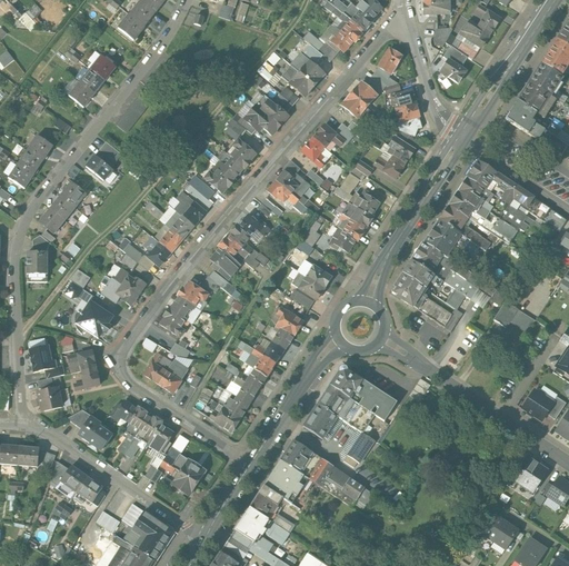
[(37,0),(18,20),(27,27),(45,7),(37,0)]
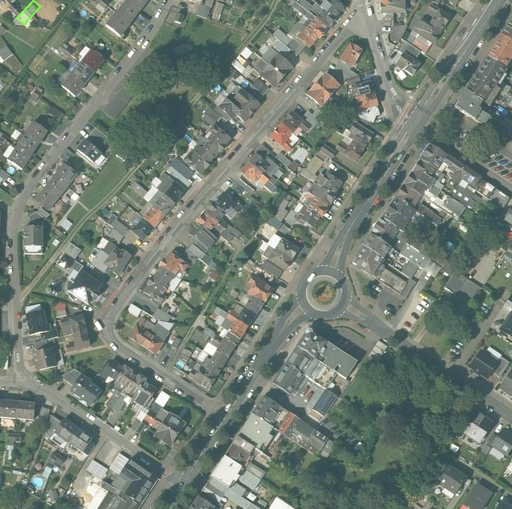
[(124,0),(116,11),(129,21),(139,10),(126,0),(124,0)]
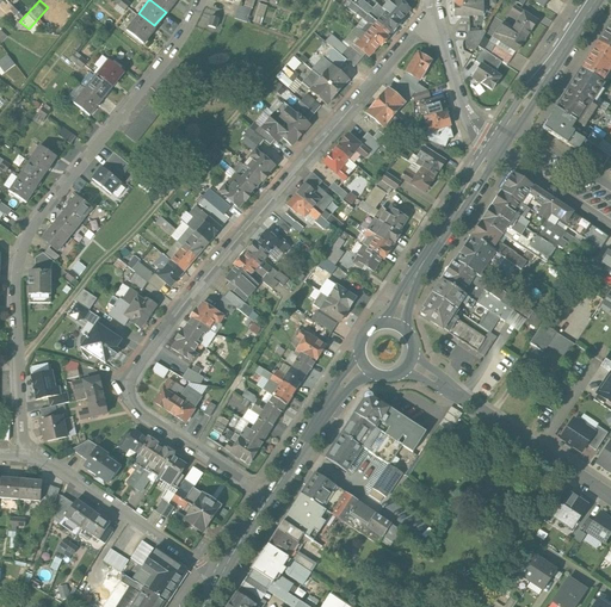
[(150,0),(166,12),(174,0),(150,0)]
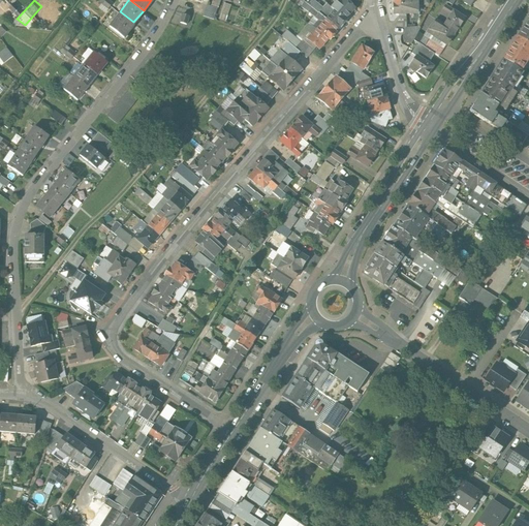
[(227,18),(234,1),(229,0),(226,0),(221,16),(227,18)]
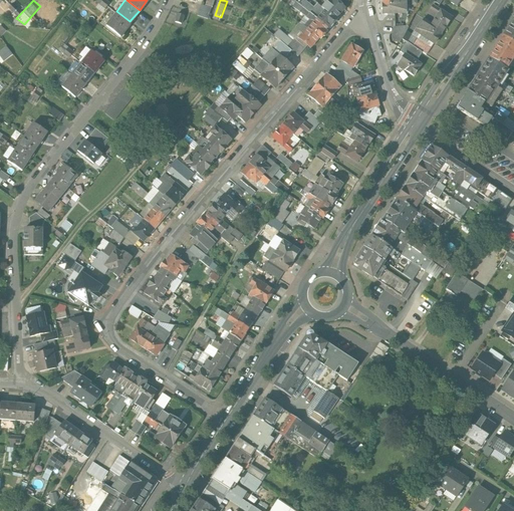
[(325,8),(317,1),(314,5),(307,0),(303,5),(317,17),(327,25),(330,22),(331,24),(337,17),(335,16),(325,8)]
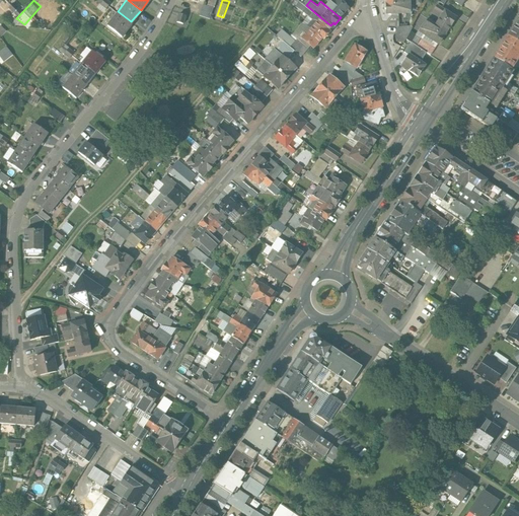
[(334,0),(335,1),(328,8),(339,16),(348,6),(342,1),(343,0),(334,0)]
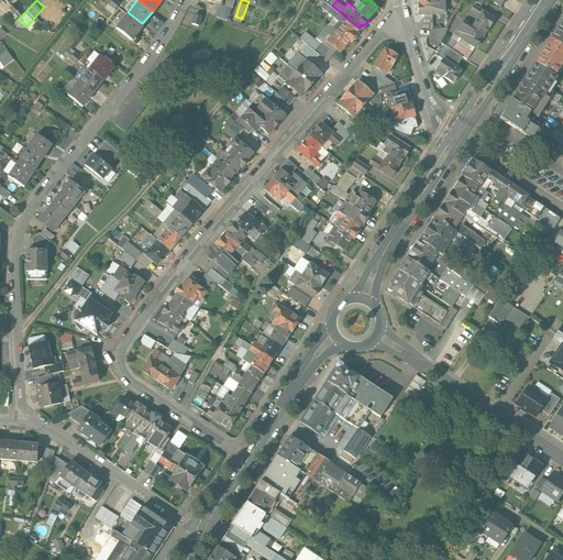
[(419,0),(419,12),(444,11),(444,7),(434,7),(433,0),(419,0)]
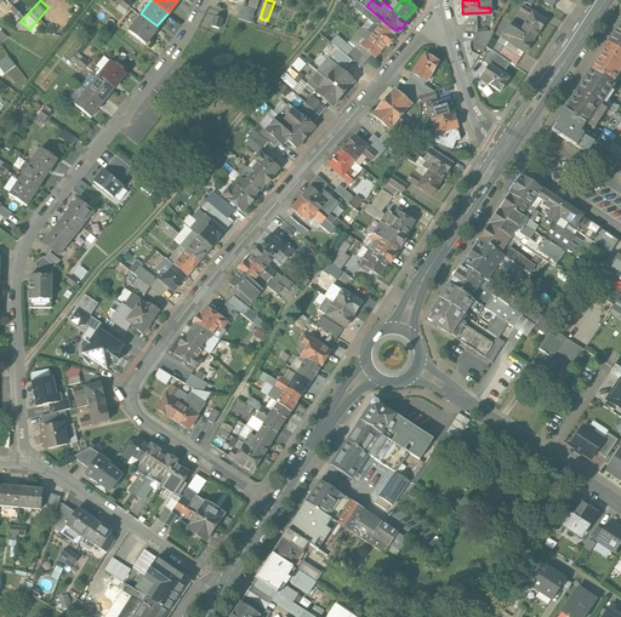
[(256,6),(244,3),(239,16),(251,21),(256,6)]
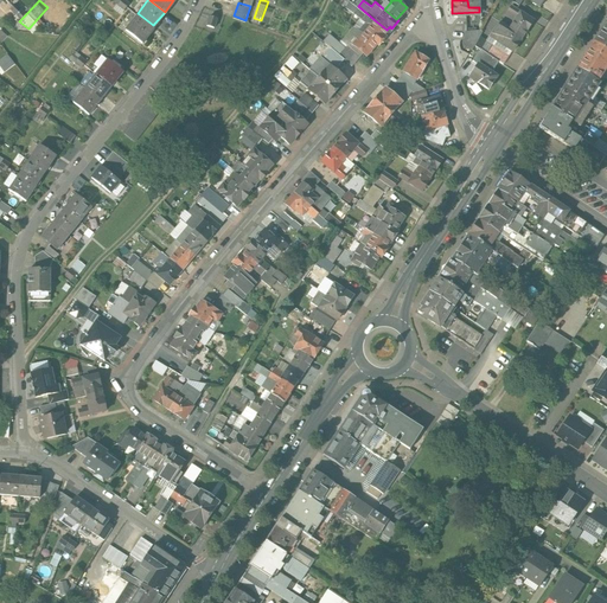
[(534,19),(512,4),(509,8),(518,14),(511,25),(524,33),(534,19)]
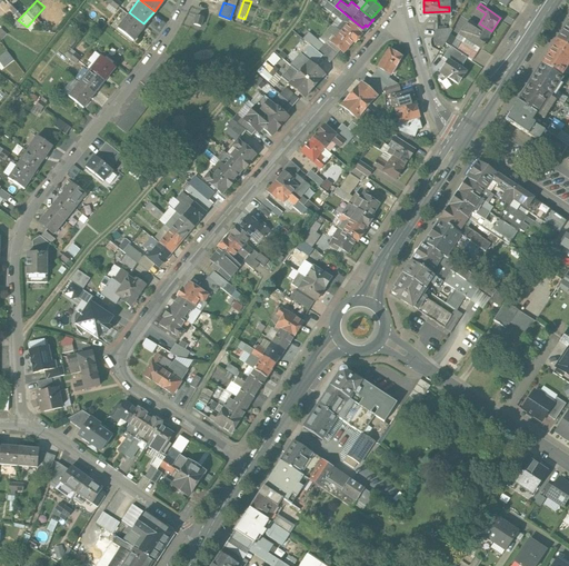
[(129,12),(118,26),(133,38),(143,23),(129,12)]
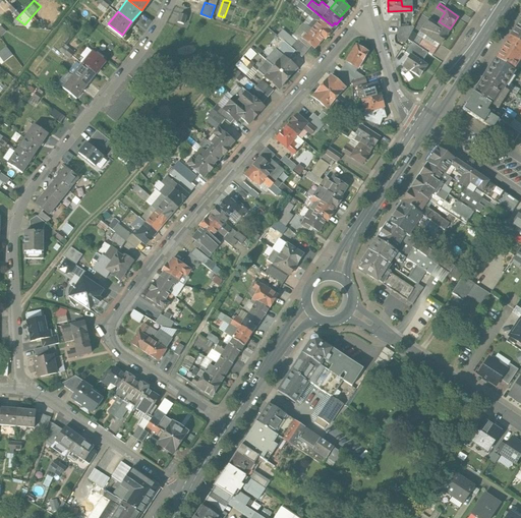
[(322,17),(314,11),(311,15),(319,20),(322,17)]
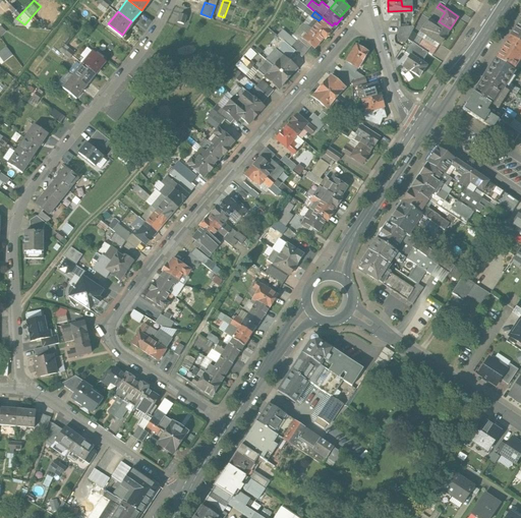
[(186,13),(180,12),(178,19),(184,21),(186,13)]
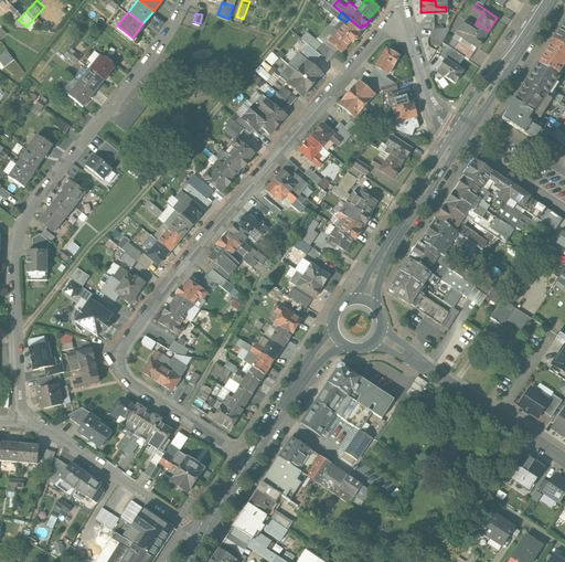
[(476,23),(468,18),(458,32),(479,45),(488,31),(476,23)]
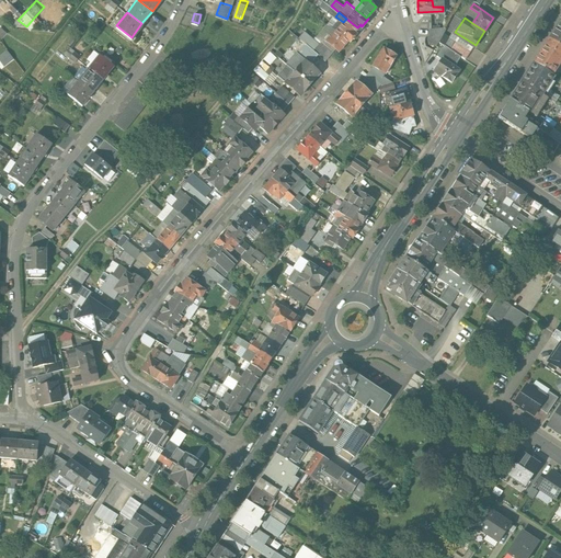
[(343,22),(338,29),(348,37),(348,38),(350,40),(356,33),(355,31),(357,27),(346,19),(343,22)]
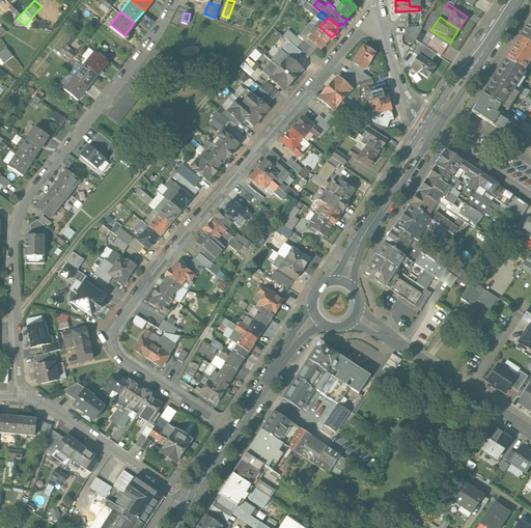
[(530,18),(521,34),(530,40),(530,18)]
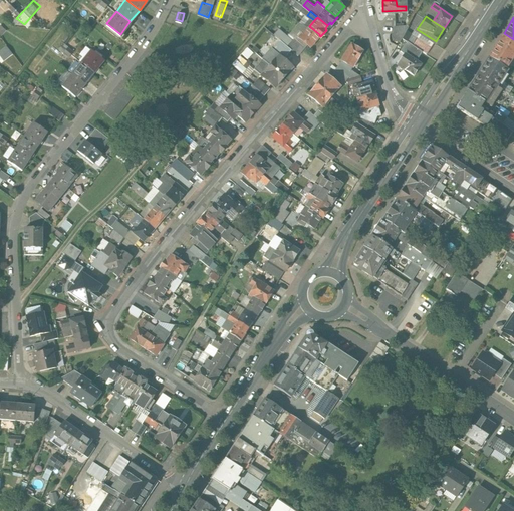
[(309,26),(303,33),(300,30),(295,36),(302,42),(304,40),(310,45),(319,35),(319,34),(309,26)]
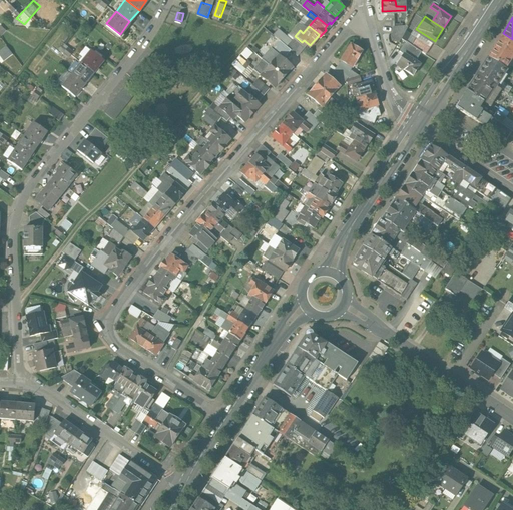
[(512,39),(503,33),(489,54),(505,65),(512,53),(512,39)]
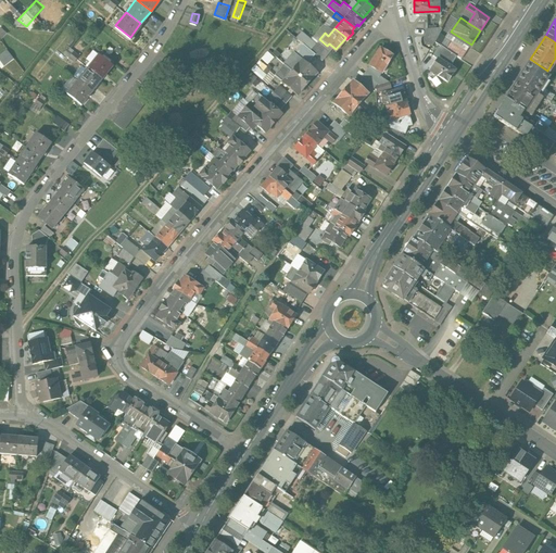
[(316,44),(310,38),(305,44),(312,49),(316,44)]
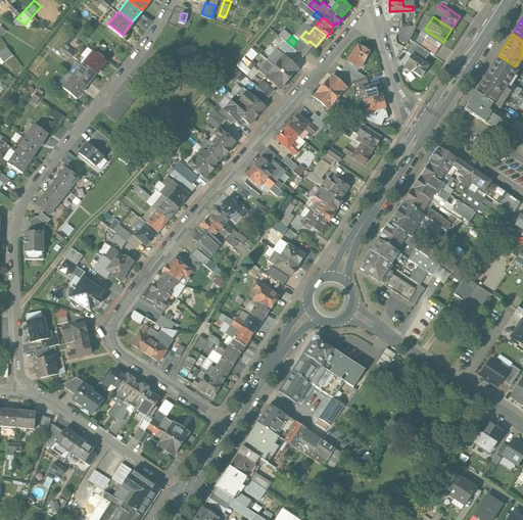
[(358,43),(347,59),(359,66),(369,50),(358,43)]
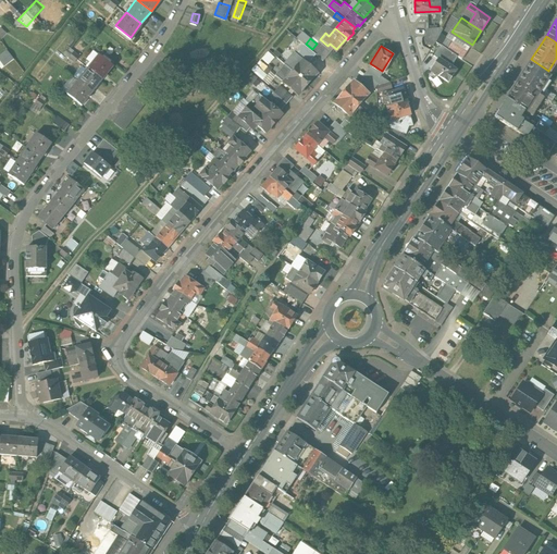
[(98,52),(88,65),(102,77),(112,64),(98,52)]
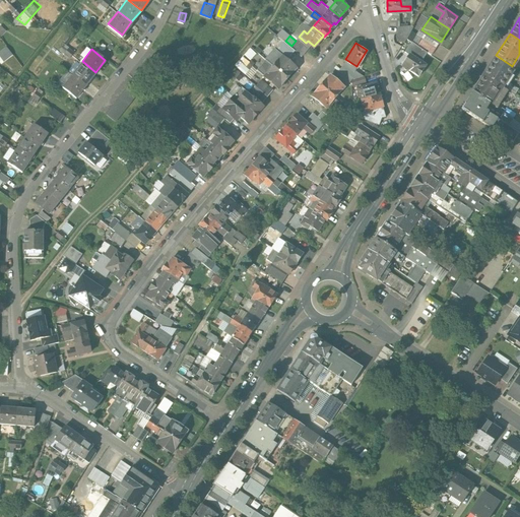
[(155,50),(107,112),(116,119),(165,58),(155,50)]
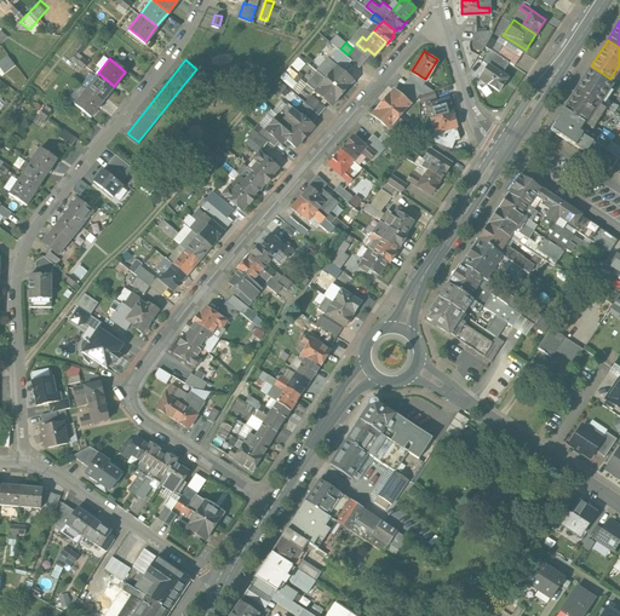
[(509,76),(489,63),(481,76),(500,88),(509,76)]
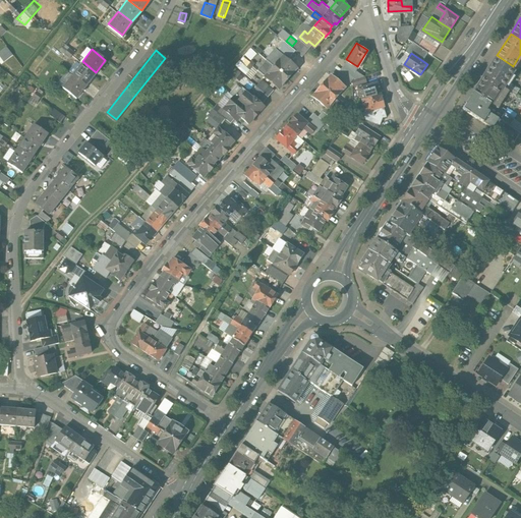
[(297,66),(284,55),(275,65),(289,76),(297,66)]
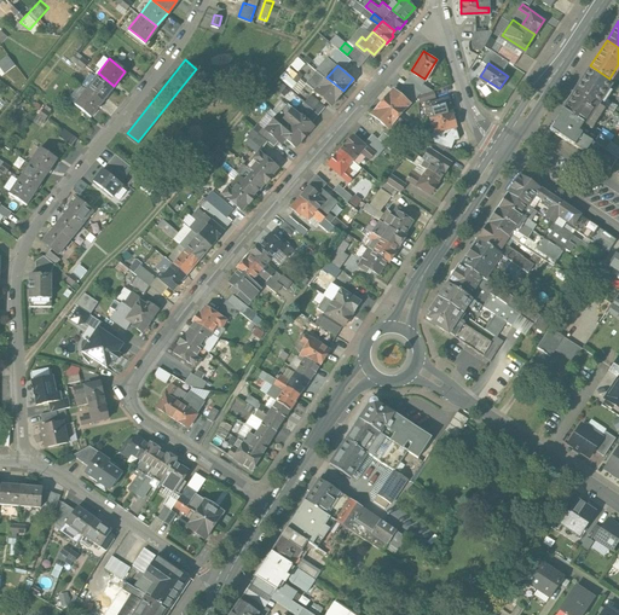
[(609,79),(590,65),(577,86),(599,100),(601,98),(605,99),(612,88),(608,86),(612,81),(609,79)]
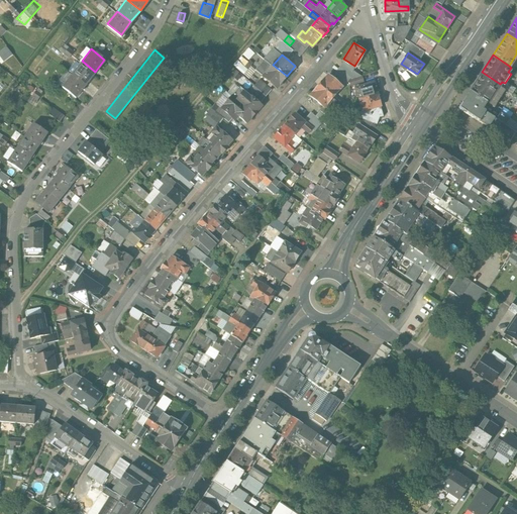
[(273,65),(266,58),(256,68),(278,87),(287,76),(273,65)]
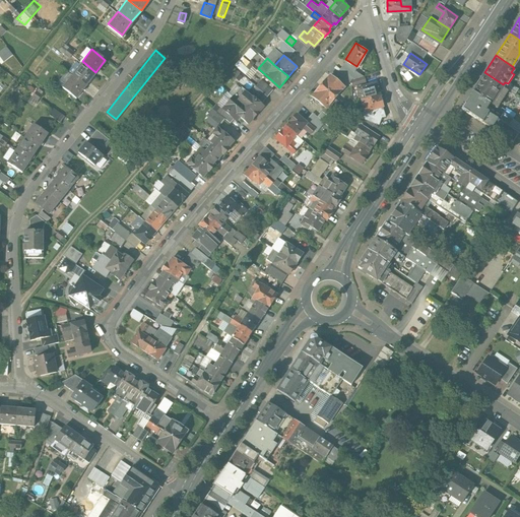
[(250,59),(245,64),(250,68),(254,63),(250,59)]
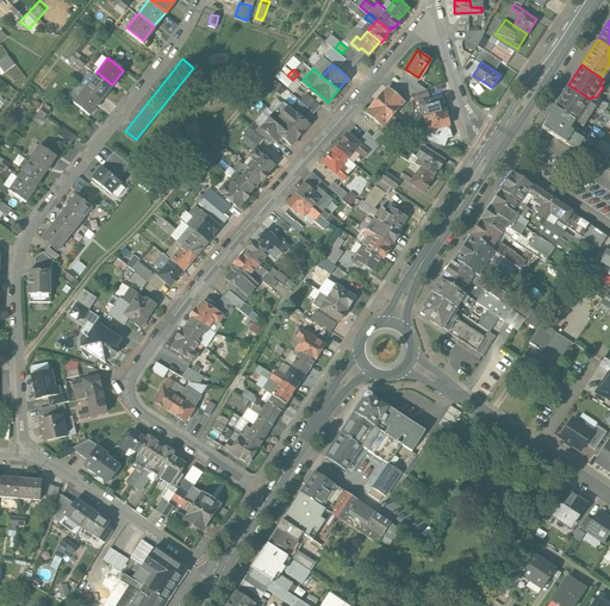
[(97,72),(85,86),(101,98),(112,85),(97,72)]
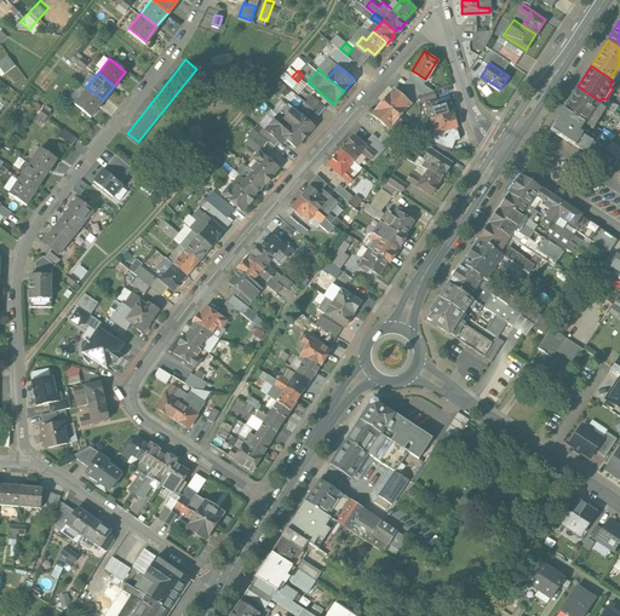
[(423,81),(411,73),(407,79),(419,88),(423,81)]
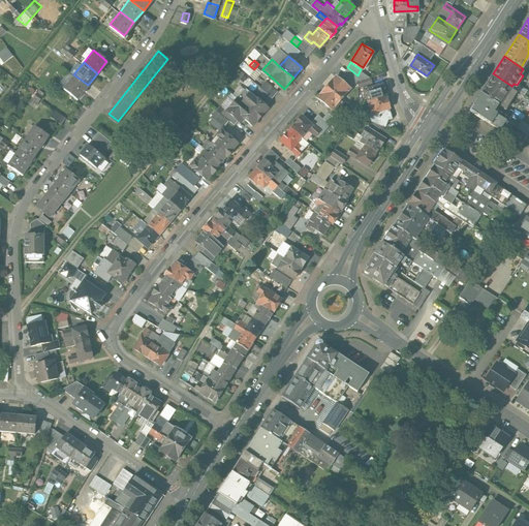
[(511,86),(493,73),(481,91),(498,102),(505,106),(517,89),(511,86)]
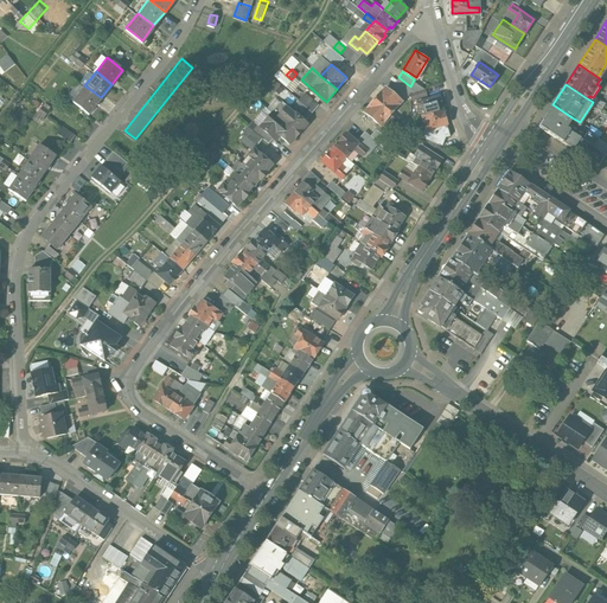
[(84,85),(74,100),(89,111),(101,97),(84,85)]
